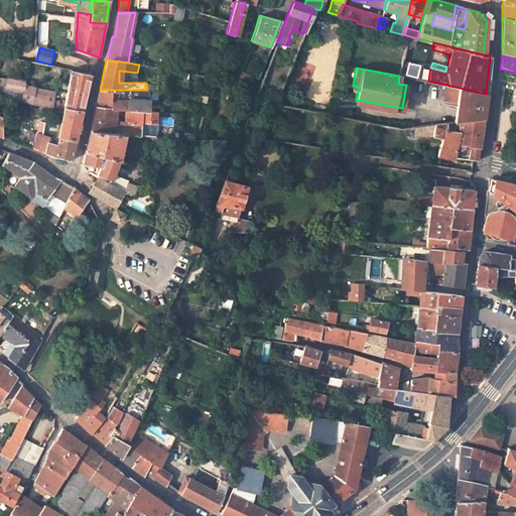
[(91,75),(73,71),(65,107),(83,111),(91,75)]
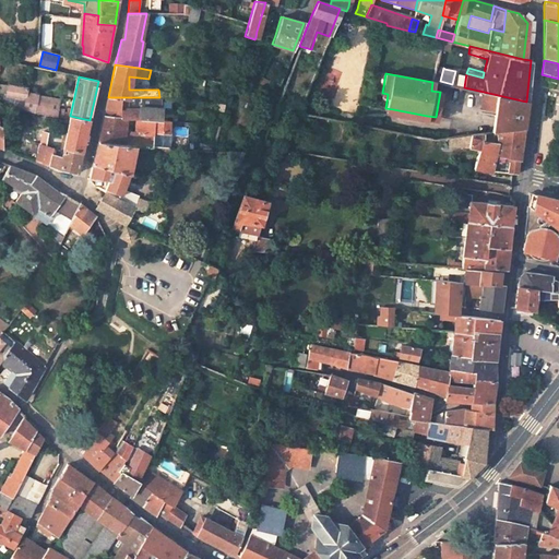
[(27,88),(7,85),(6,95),(14,97),(12,109),(62,117),(63,114),(58,113),(60,100),(43,97),(43,102),(37,100),(38,96),(26,94),(27,88)]
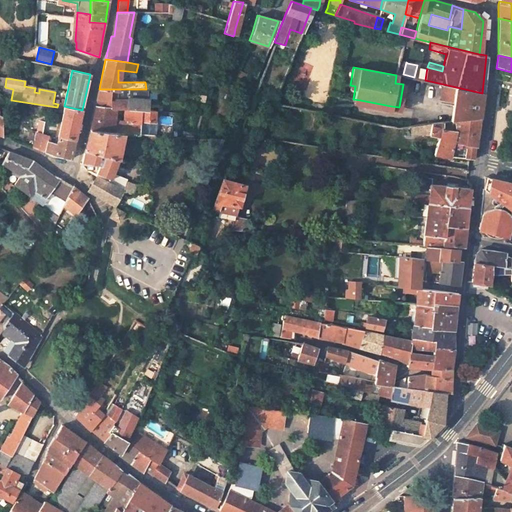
[(443,84),(442,90),(441,90),(440,100),(452,101),(450,123),(453,122),(479,120),(482,93),(443,84)]
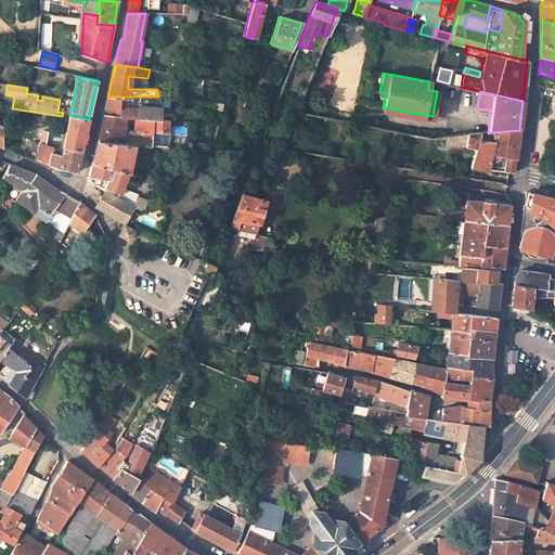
[(140,107),(162,107),(160,97),(158,97),(107,97),(104,106),(134,107),(140,107)]
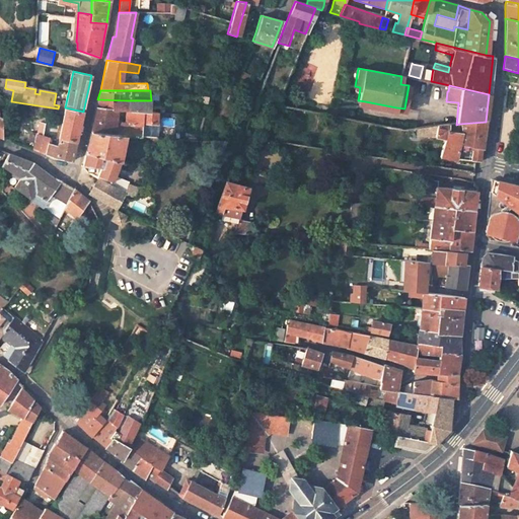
[(126,108),(126,100),(97,99),(96,106),(116,108),(126,108)]
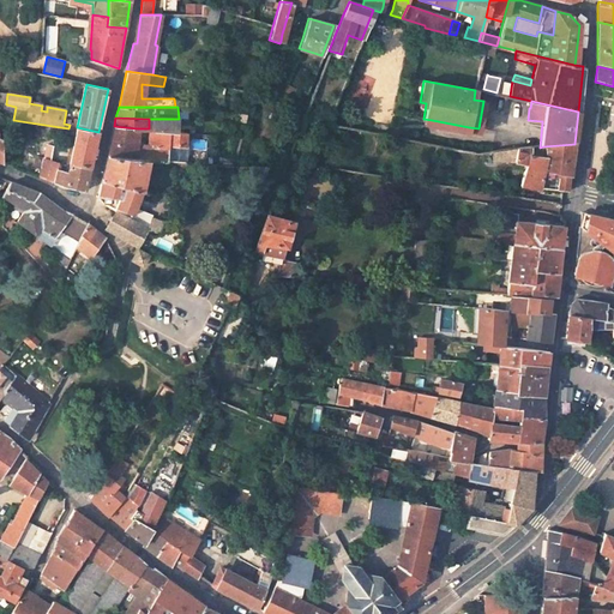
[(155,119),(154,130),(170,131),(180,132),(179,119),(155,119)]
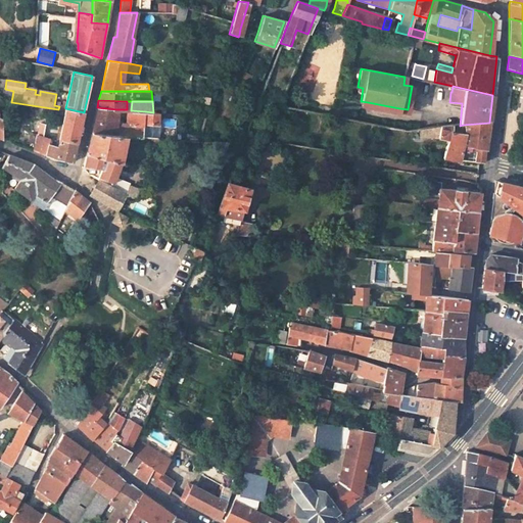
[(399,108),(368,102),(367,106),(398,112),(399,108)]
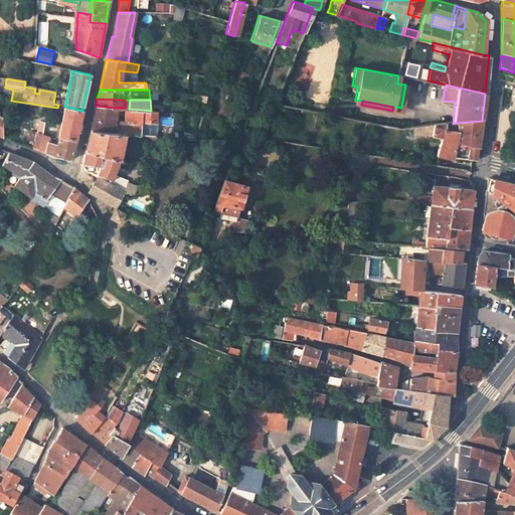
[(138,136),(139,132),(140,125),(125,123),(116,122),(115,108),(96,106),(90,130),(122,135),(138,136)]
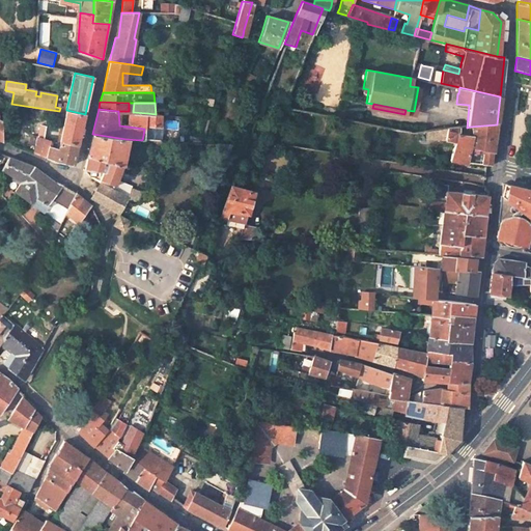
[(51,143),(37,138),(33,154),(52,161),(73,165),(76,155),(81,132),(85,114),(66,110),(58,148),(50,145),(51,143)]
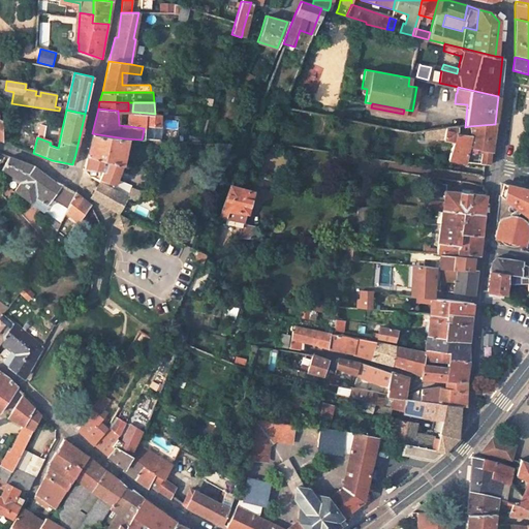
[(144,128),(145,125),(147,113),(132,112),(128,111),(128,126),(144,128)]
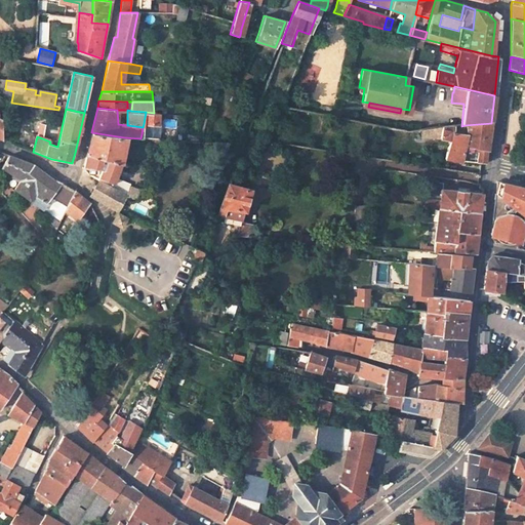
[(161,126),(162,113),(154,113),(146,112),(144,124),(161,126)]
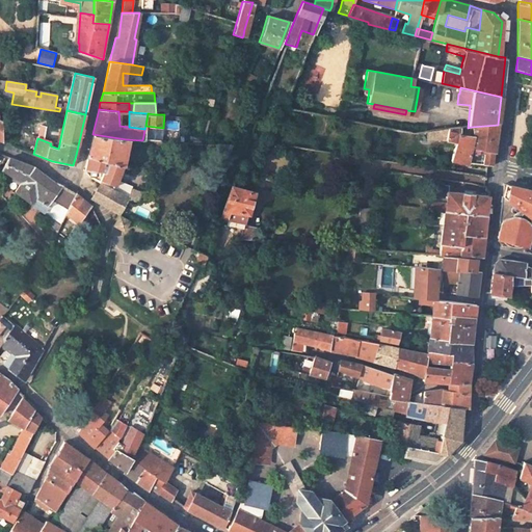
[(467,164),(486,165),(493,166),(498,125),(471,127),(467,164)]
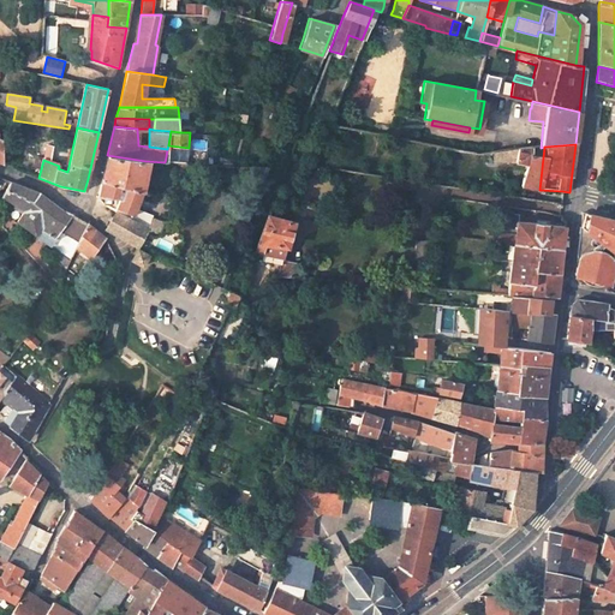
[(497,150),(499,161),(514,161),(527,165),(521,185),(539,190),(544,147),(541,148),(497,150)]
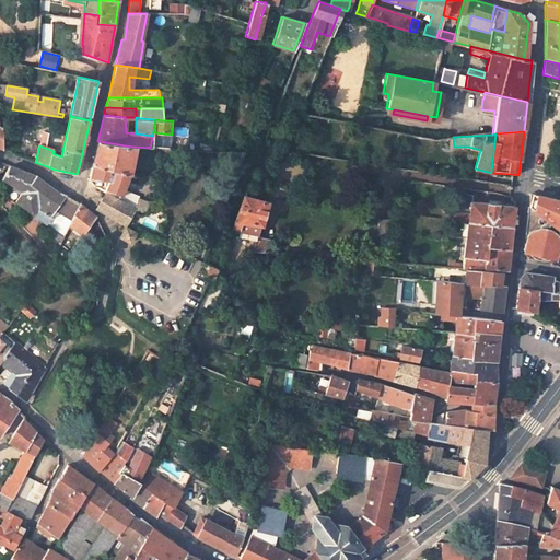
[(127,172),(132,147),(97,141),(92,164),(127,172)]
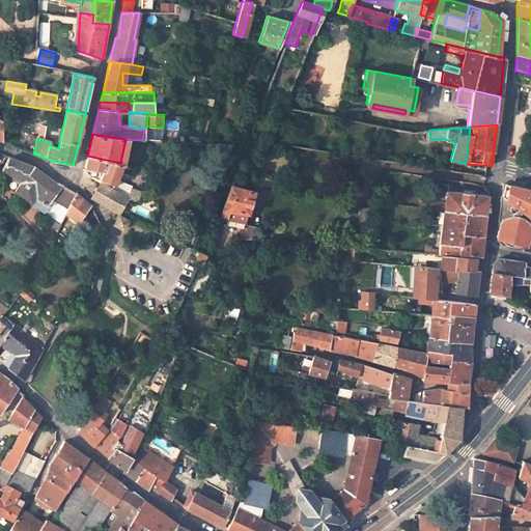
[(127,198),(136,199),(138,191),(129,188),(130,186),(114,179),(120,163),(87,156),(85,168),(103,172),(99,183),(108,188),(127,198)]
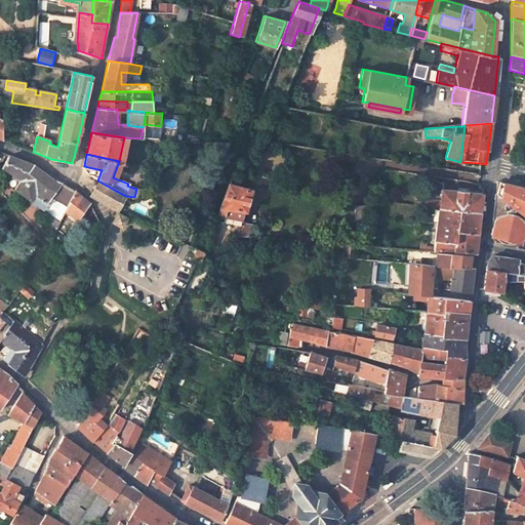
[(13,189),(29,201),(48,176),(33,166),(8,156),(2,168),(19,182),(13,189)]
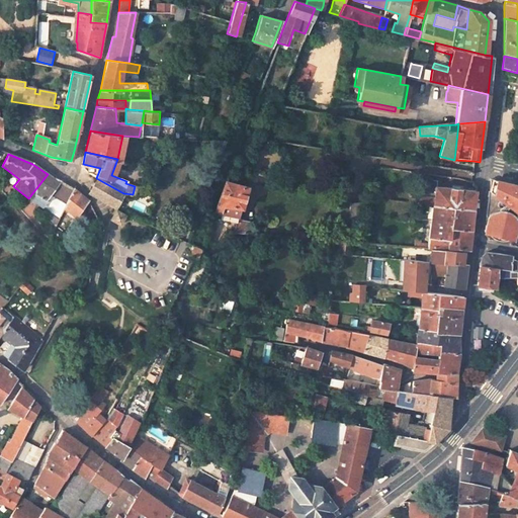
[(52,177),(48,174),(28,198),(40,208),(47,201),(46,200),(61,181),(52,177)]
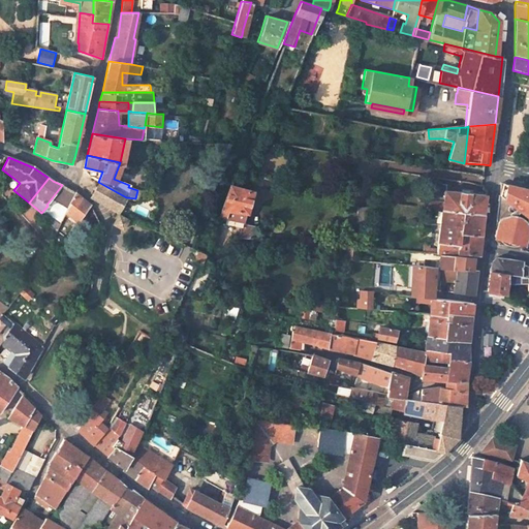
[(126,197),(107,187),(98,182),(91,197),(119,213),(126,197)]
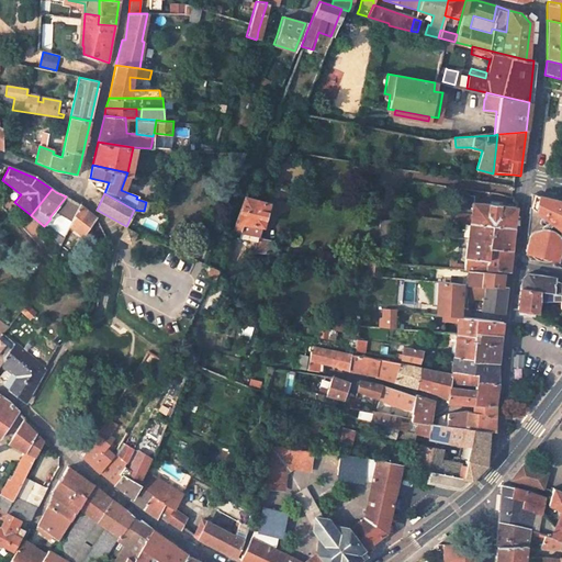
[(471,195),(460,194),(459,209),(462,209),(461,214),(451,212),(450,221),(468,222),(513,228),(515,209),(470,202),(471,195)]
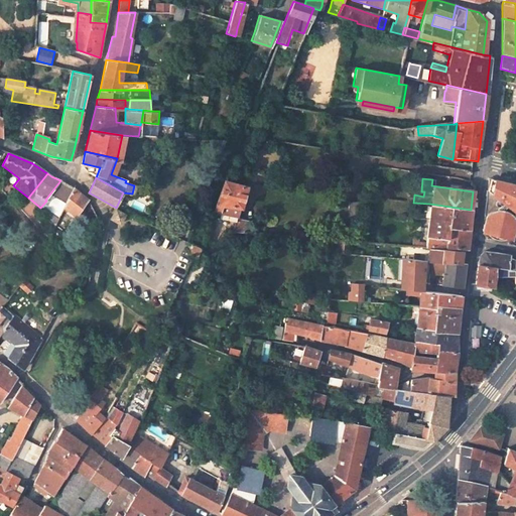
[(515,184),(488,178),(484,208),(501,210),(501,203),(504,203),(515,206),(515,184)]
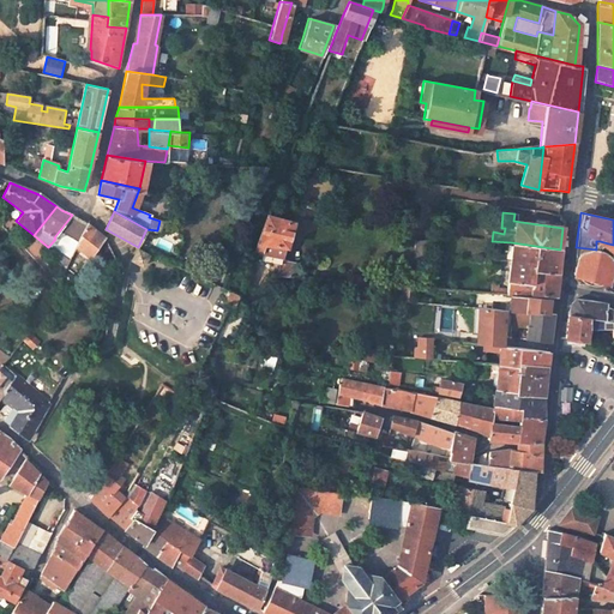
[(286,247),(294,222),(269,215),(256,252),(263,253),(264,244),(286,247)]
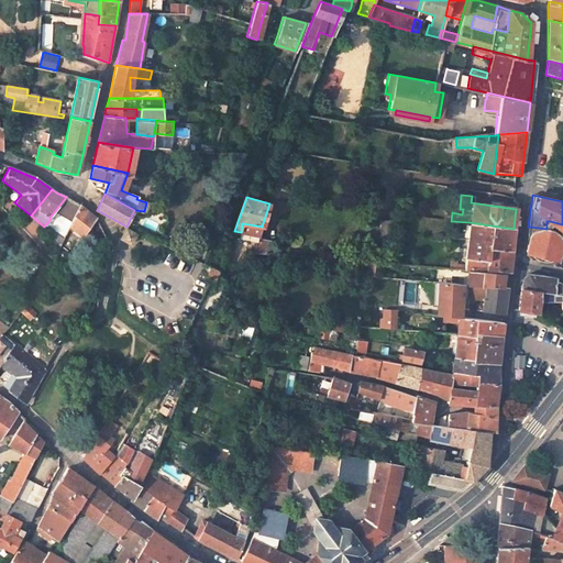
[(66,217),(57,230),(63,234),(79,203),(78,203),(69,199),(59,211),(66,217)]
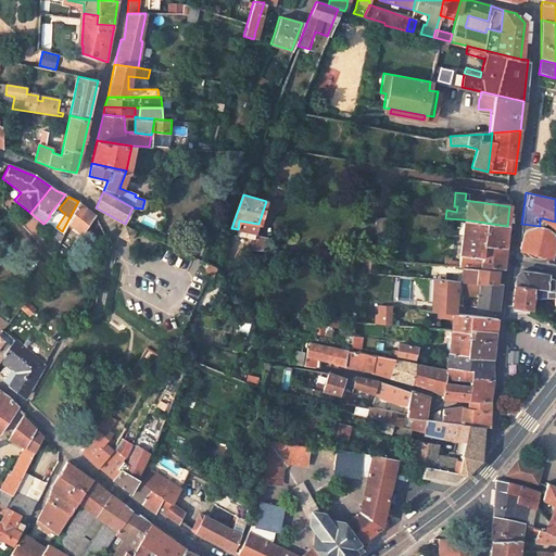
[(78,201),(67,222),(80,232),(95,215),(78,201)]
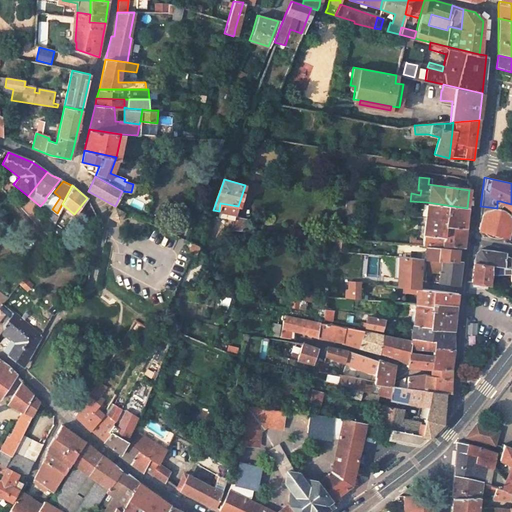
[(354,214),(356,198),(346,197),(344,213),(354,214)]
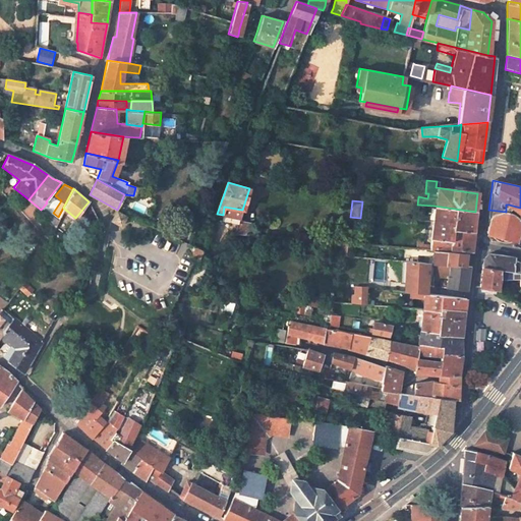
[(506,212),(488,210),(485,233),(507,236),(515,237),(518,213),(520,214),(520,208),(509,205),(506,205),(506,212)]
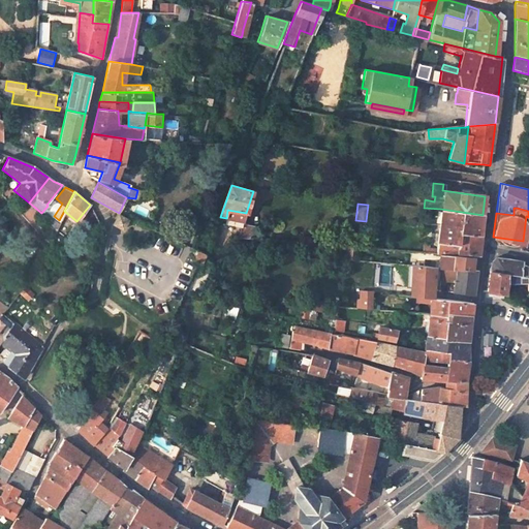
[(483,215),(440,209),(437,242),(457,244),(458,232),(480,235),(483,215)]
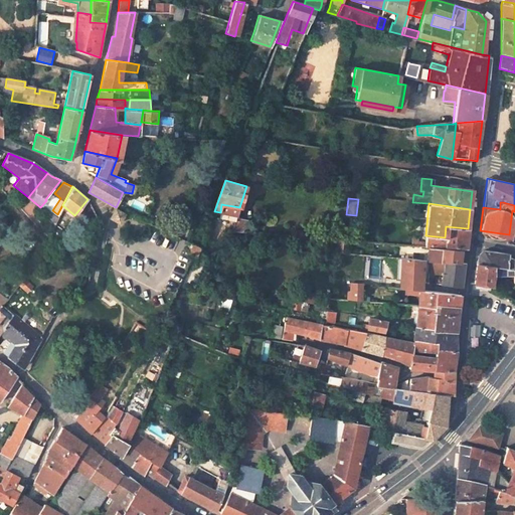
[(117,208),(112,219),(120,223),(125,213),(117,208)]
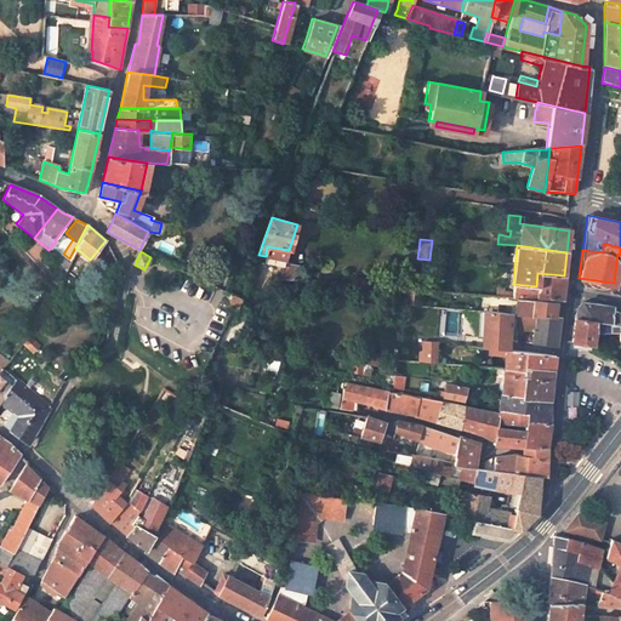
[(64,271),(69,258),(63,254),(55,263),(64,271)]
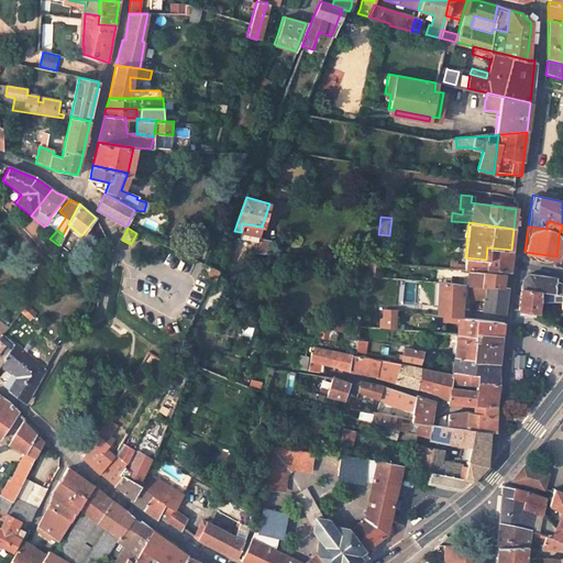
[(268,249),(269,241),(257,240),(254,252),(273,253),(274,250),(268,249)]
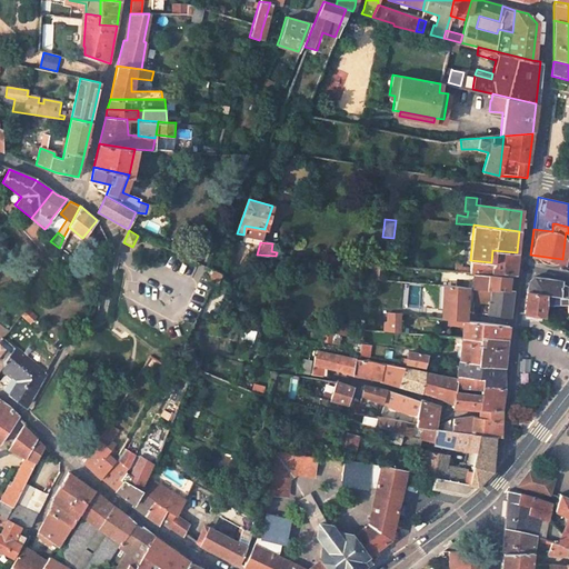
[(470,260),(469,268),(469,271),(471,271),(471,272),(489,275),(490,272),(509,273),(513,275),(517,252),(492,250),(491,262),(470,260)]
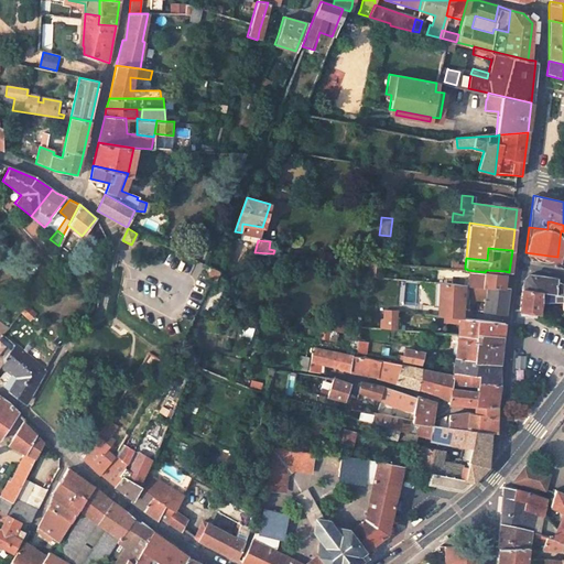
[(457,268),(457,266),(458,259),(432,256),(431,267),(453,268),(457,268)]
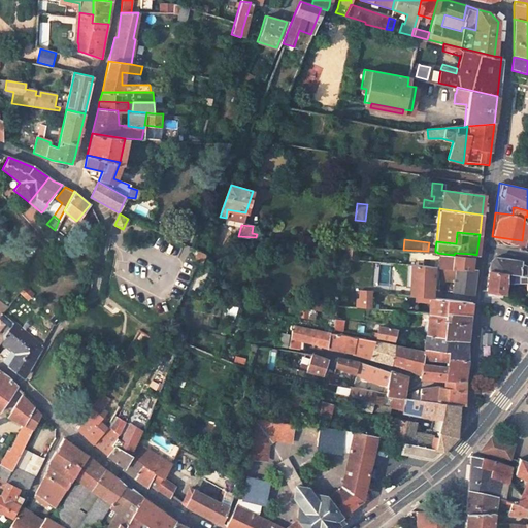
[(200,262),(204,253),(196,250),(192,258),(200,262)]
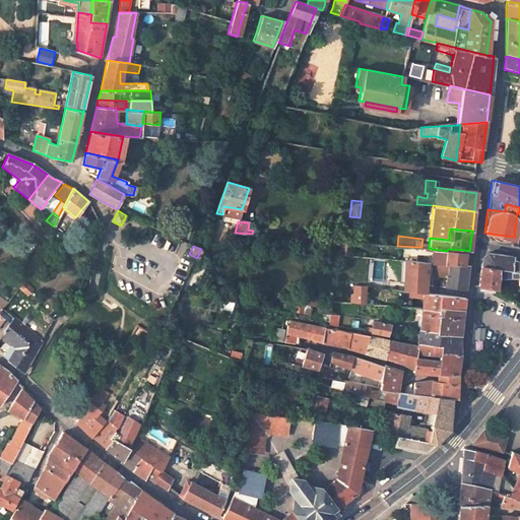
[(429,248),(421,247),(417,247),(416,253),(427,254),(426,262),(430,262),(431,249),(431,248),(429,248)]
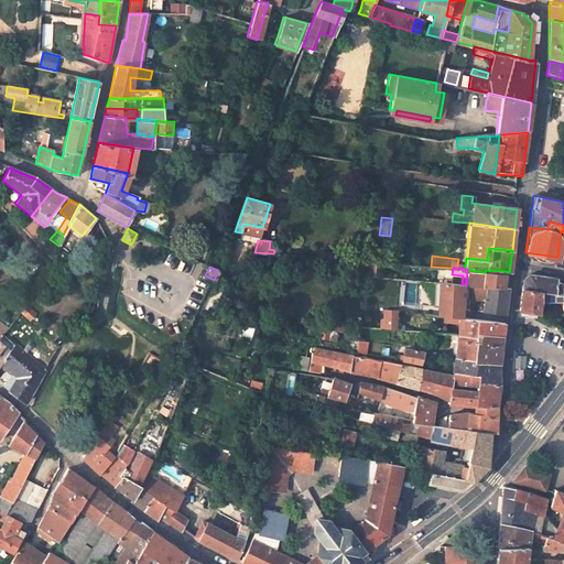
[(502,288),(503,273),(485,272),(467,270),(466,284),(502,288)]
